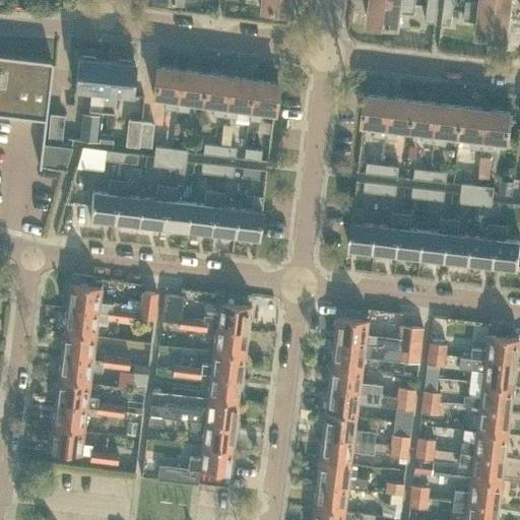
[(290,0),(259,0),(258,10),(289,14),(290,0)]
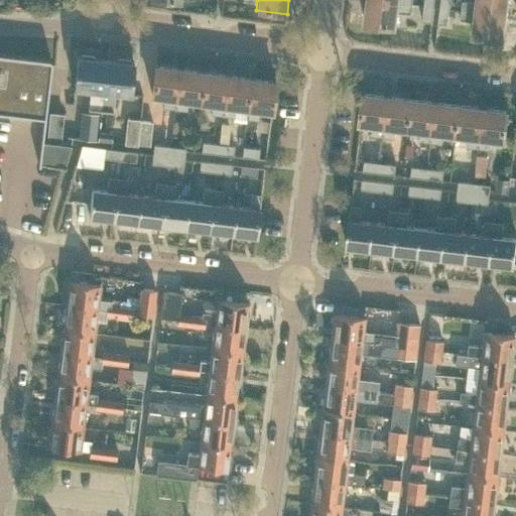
[(378,0),(368,0),(365,23),(394,27),(396,13),(410,15),(411,4),(378,0)]
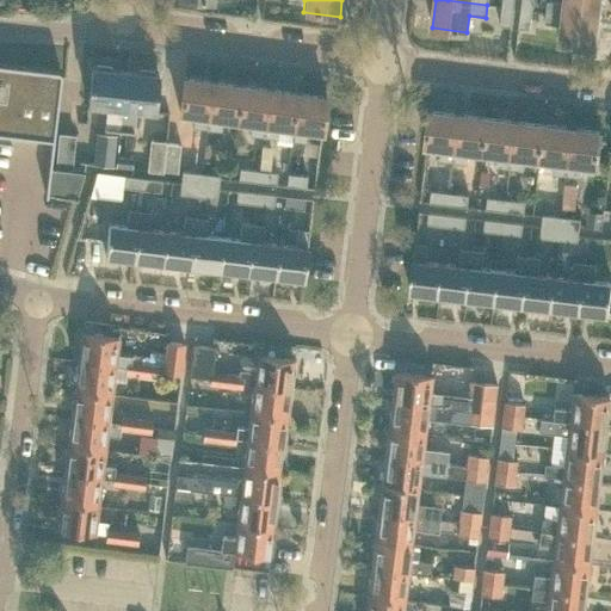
[(532,11),(534,0),(522,0),(520,8),(532,11)]
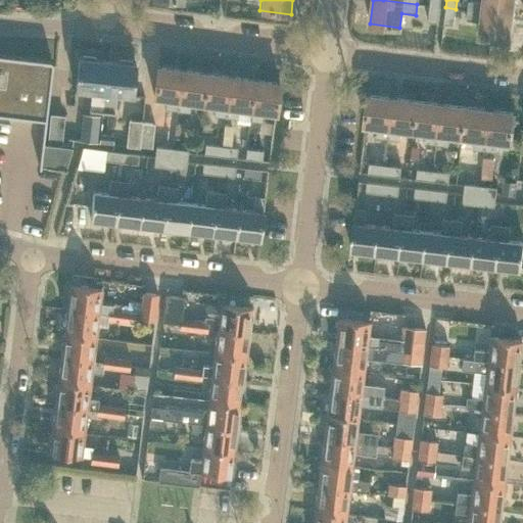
[(514,0),(483,0),(483,1),(471,0),(468,0),(468,10),(513,15),(514,0)]
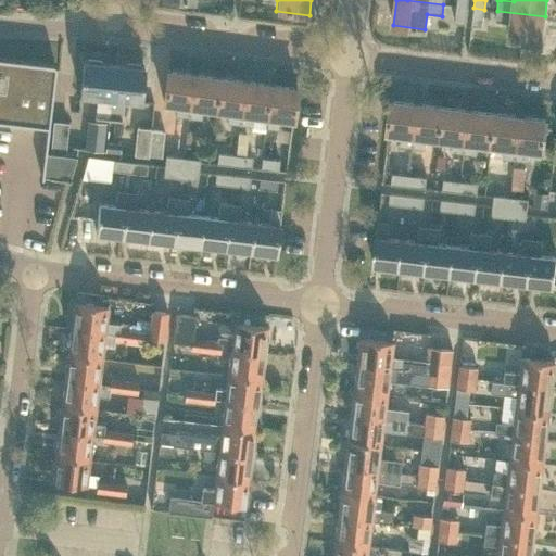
[(456,5),(454,23),(465,24),(467,7),(456,5)]
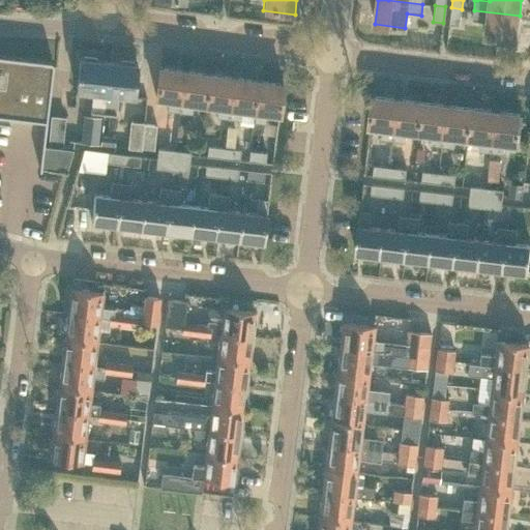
[(451,7),(449,24),(460,25),(462,9),(451,7)]
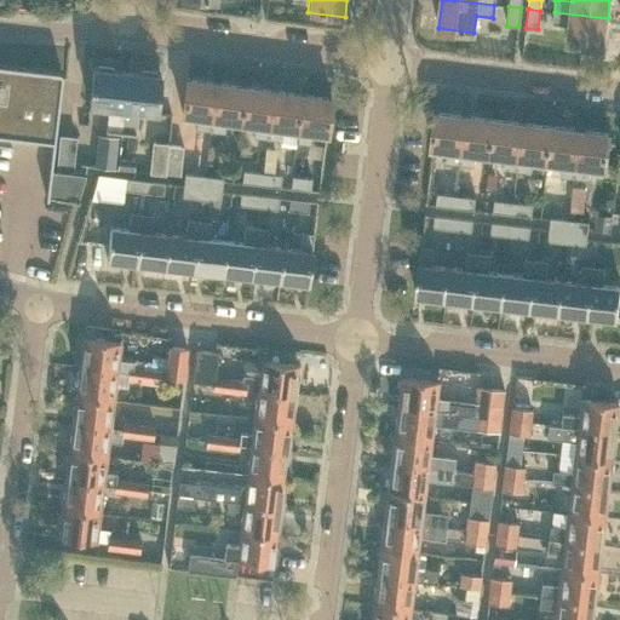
[(568,44),(604,47),(608,18),(555,12),(552,26),(570,28),(568,44)]
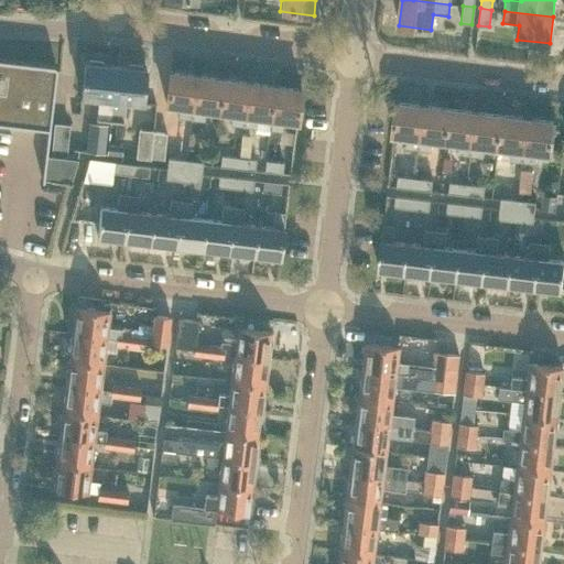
[(0,123),(50,130),(56,69),(56,68),(55,67),(54,66),(53,66),(0,60),(0,123)]
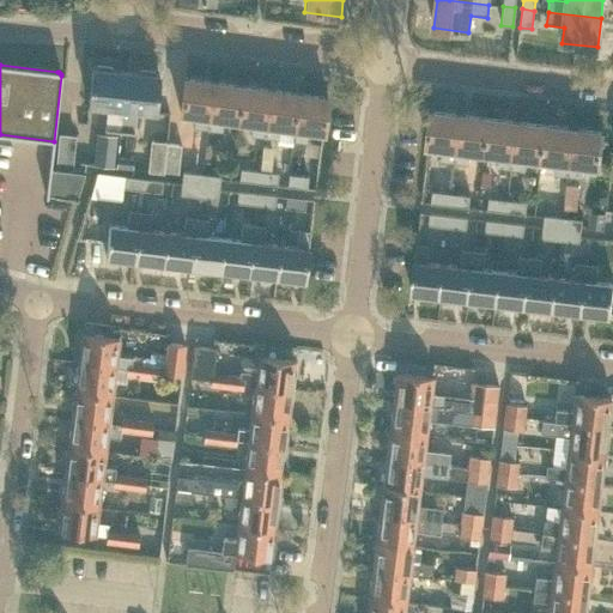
[(107,129),(120,131),(126,72),(92,68),(89,105),(109,108),(107,129)]
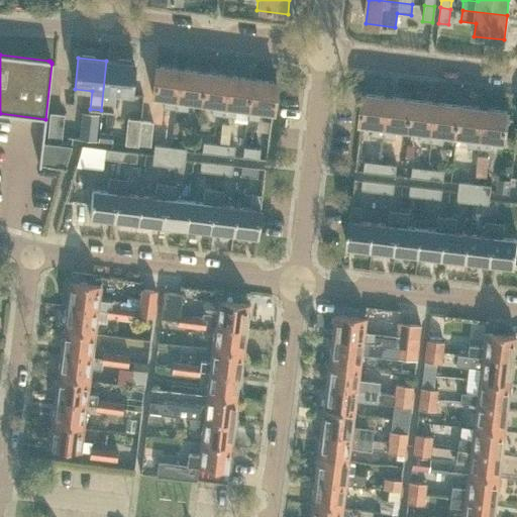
[(106,61),(101,110),(113,112),(115,93),(130,95),(133,64),(106,61)]
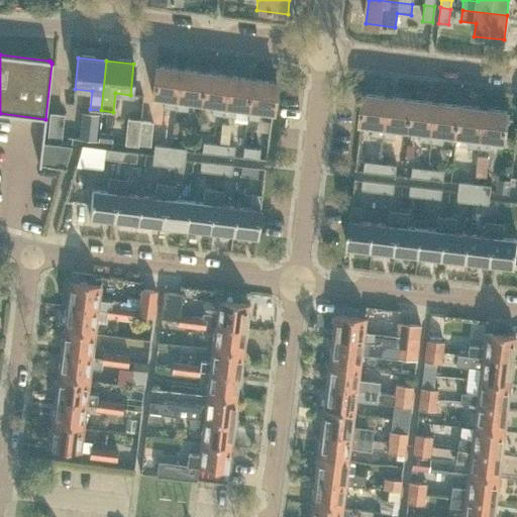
[(151,96),(165,97),(163,107),(175,109),(180,70),(156,67),(151,96)]
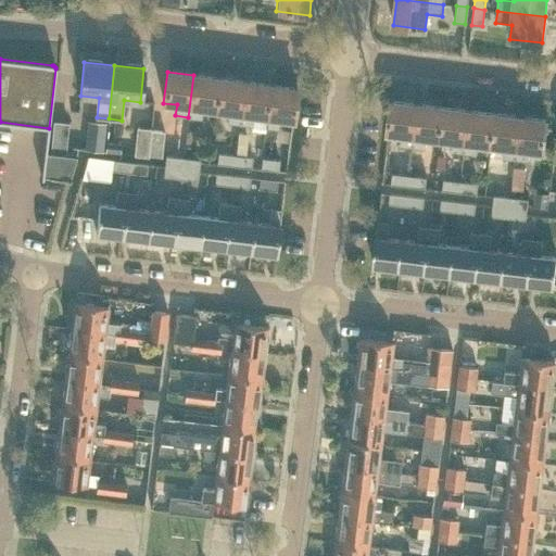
[(219,78),(193,75),(188,117),(201,118),(202,108),(215,110),(219,78)]
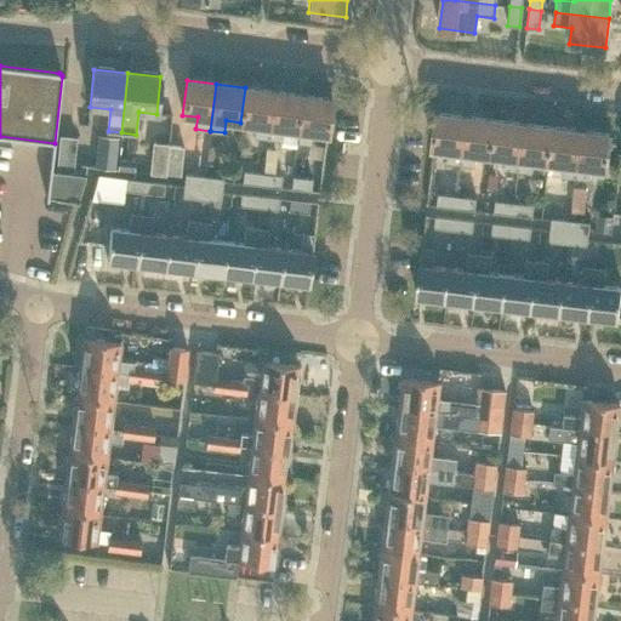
[(274,91),(245,87),(240,123),(255,125),(252,137),(267,138),(269,126),(274,91)]
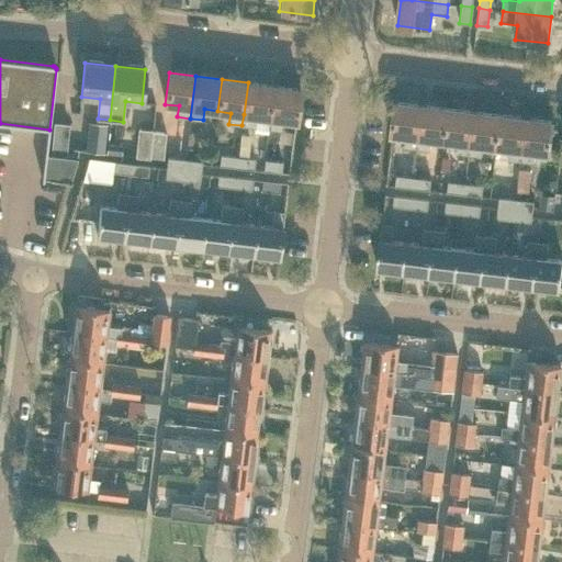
[(244,114),(242,125),(255,127),(256,116),(269,117),(273,86),(248,82),(244,114)]
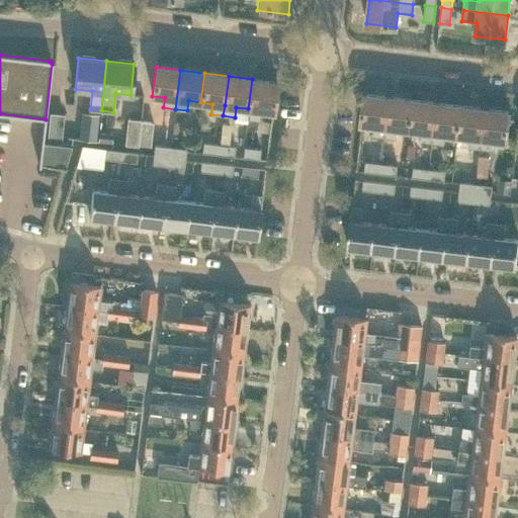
[(276,82),(252,79),(248,108),(247,118),(259,120),(260,110),(272,112),(276,82)]
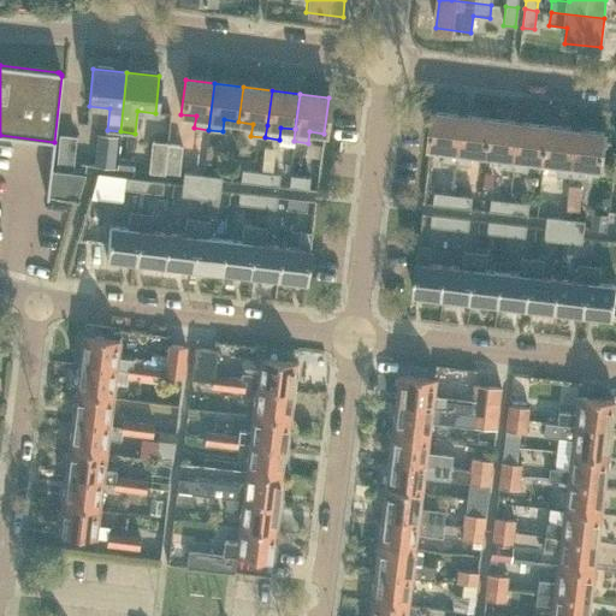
[(457,163),(458,150),(463,116),(434,112),(430,147),(445,148),(443,161),(457,163)]
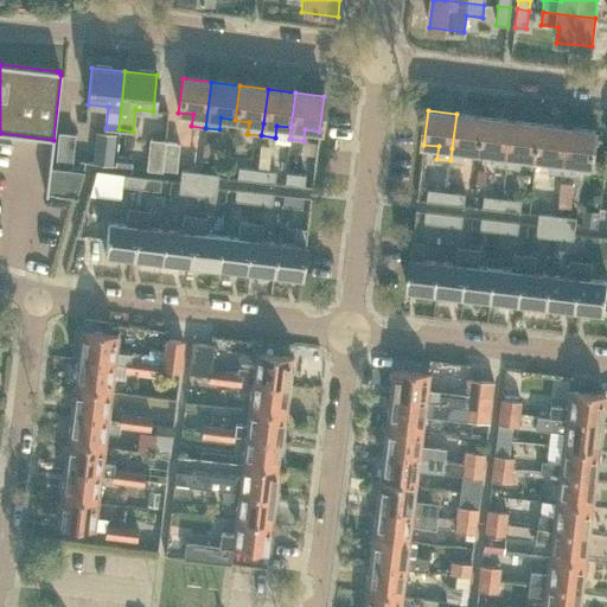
[(452,148),(451,160),(465,163),(466,149),(479,151),(484,117),(457,114),(452,148)]
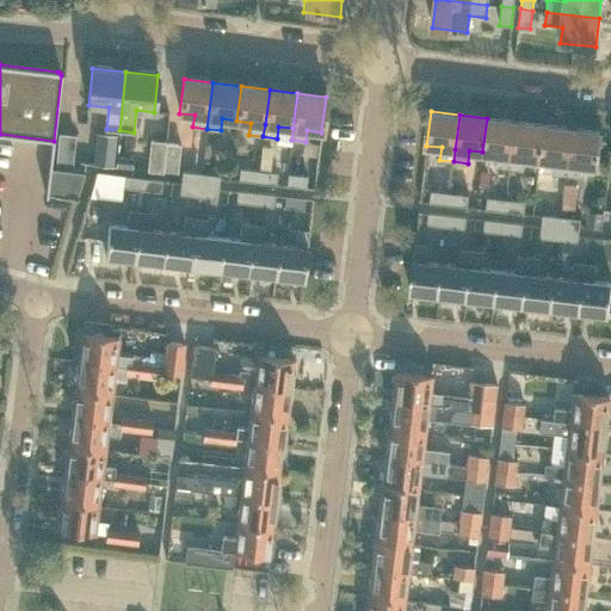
[(508,168),(511,155),(514,121),(487,118),(482,152),(497,154),(495,166),(508,168)]
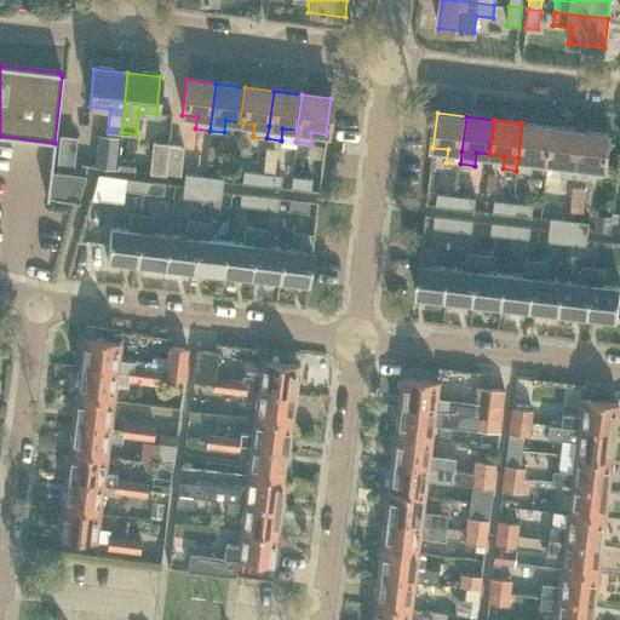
[(518,158),(516,171),(532,172),(533,160),(546,161),(550,126),(522,122),(518,158)]
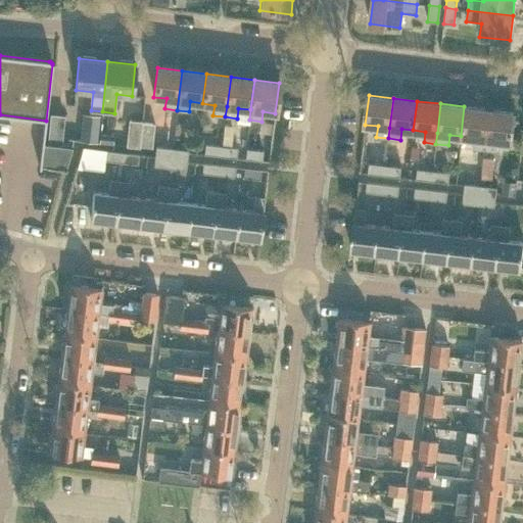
[(483,150),(484,139),(488,109),(464,106),(461,136),(474,138),(472,148),(483,150)]
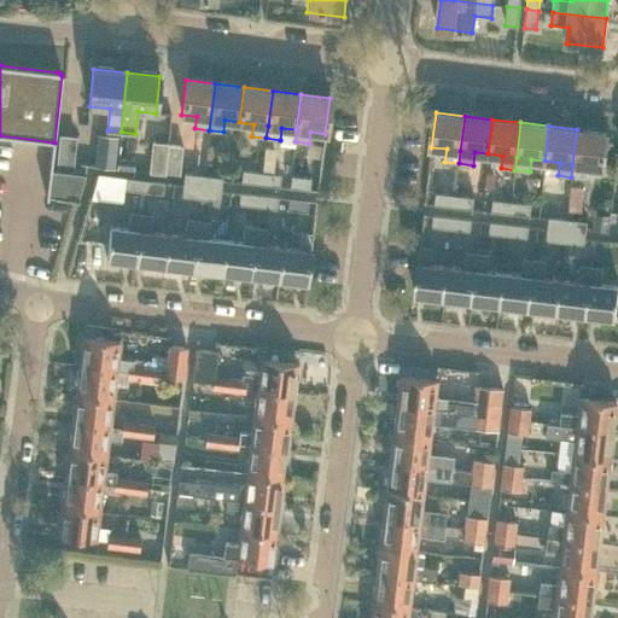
[(577,129),(572,164),(571,178),(587,179),(588,167),(601,168),(606,133),(577,129)]
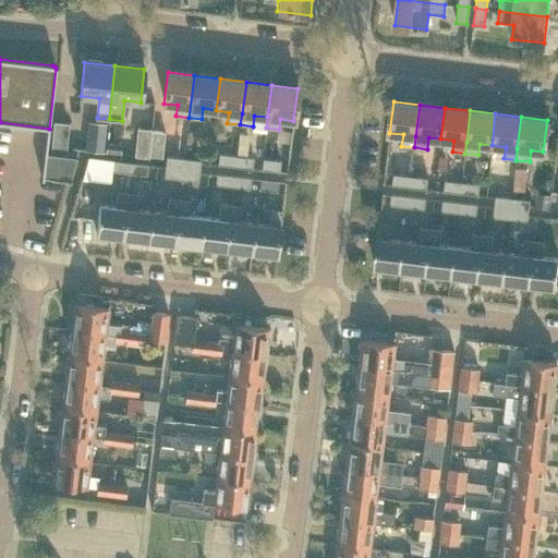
[(106,123),(87,121),(84,150),(102,153),(106,123)]
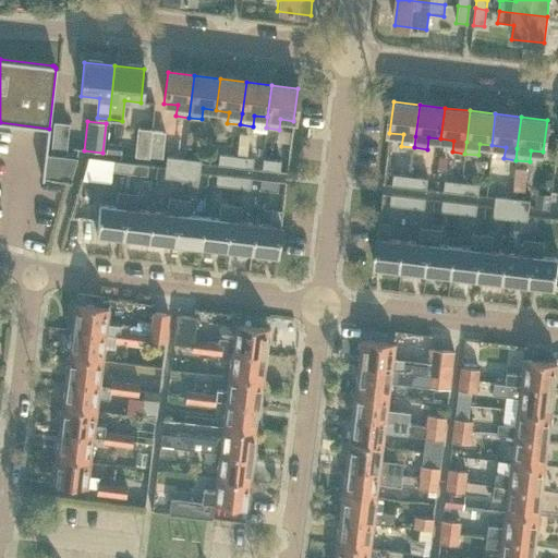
[(50,154),(65,156),(69,123),(53,122),(50,154)]
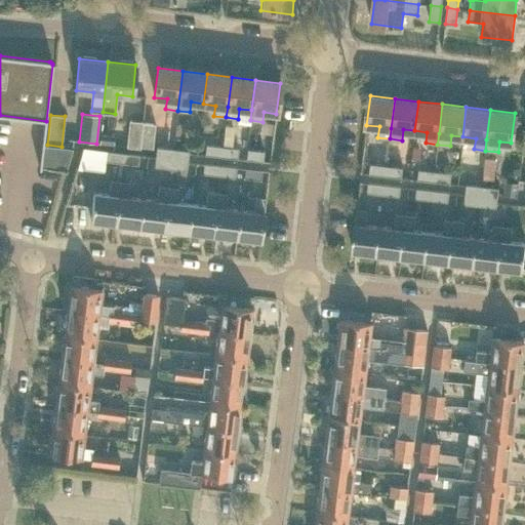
[(143,123),(143,122),(129,120),(126,147),(139,149),(140,149),(143,123)]
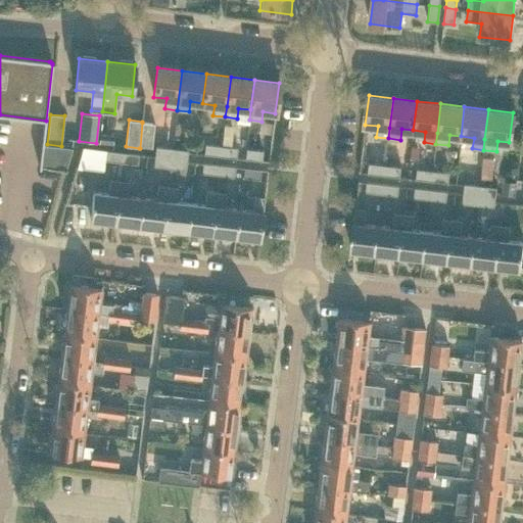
[(142,123),(140,148),(151,149),(153,124),(142,123)]
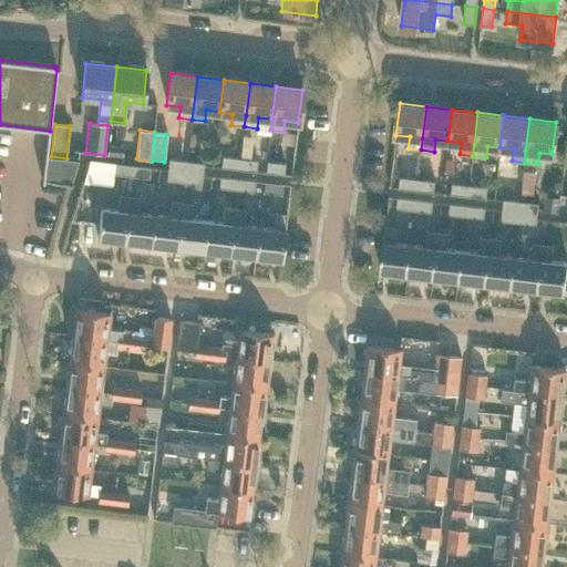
[(241,135),(239,160),(238,169),(255,172),(257,161),(250,160),(253,136),(241,135)]
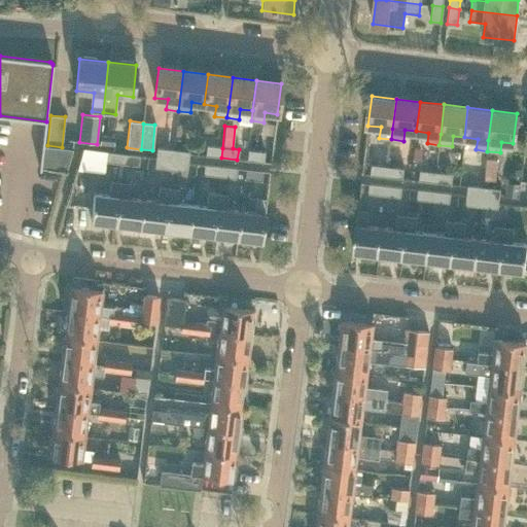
[(99,144),(113,145),(114,136),(100,135),(99,144)]
